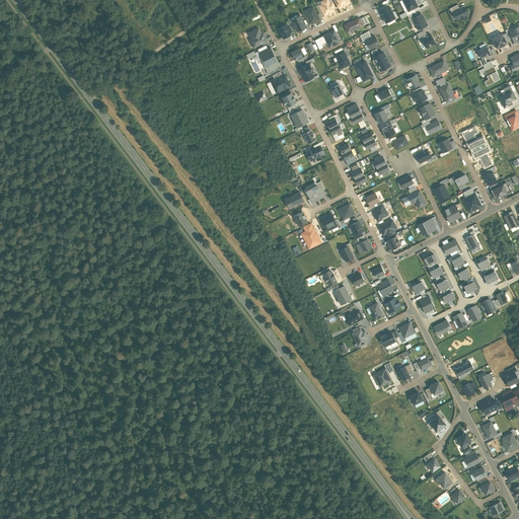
[(319,5),(324,15),(334,11),(331,8),(328,1),(327,0),(324,0),(322,2),(323,4),(319,5)]
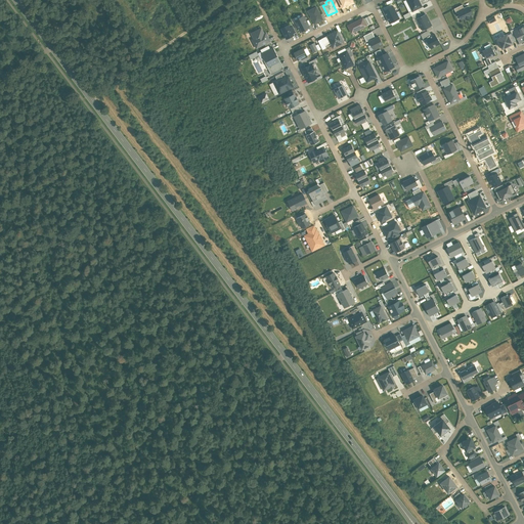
[(338,0),(343,8),(352,4),(349,0),(338,0)]
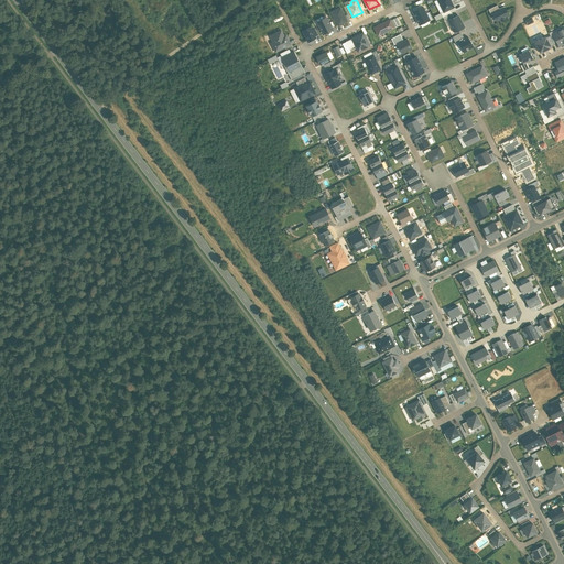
[(437,0),(443,11),(449,8),(454,7),(449,0),(437,0)]
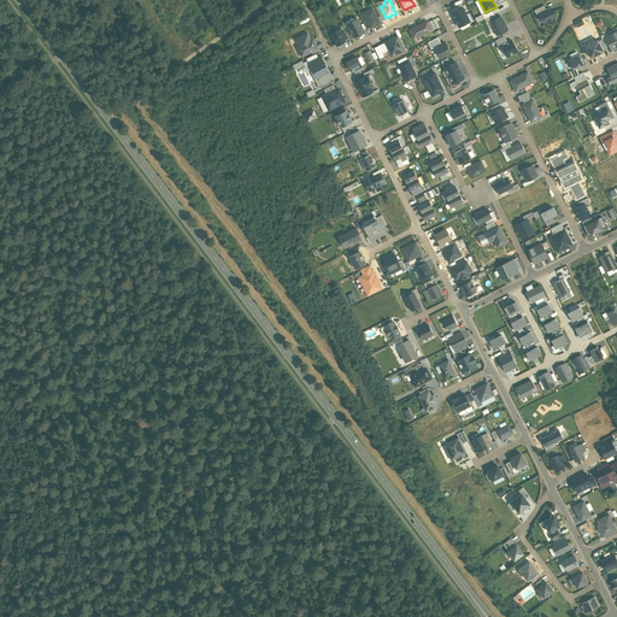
[(540,15),(547,11),(546,9),(544,5),(535,10),(538,16),(540,15)]
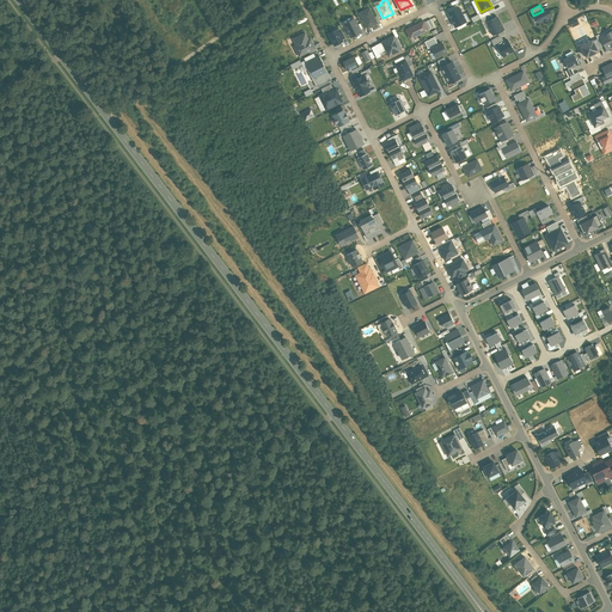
[(448,13),(452,19),(463,14),(459,7),(448,13)]
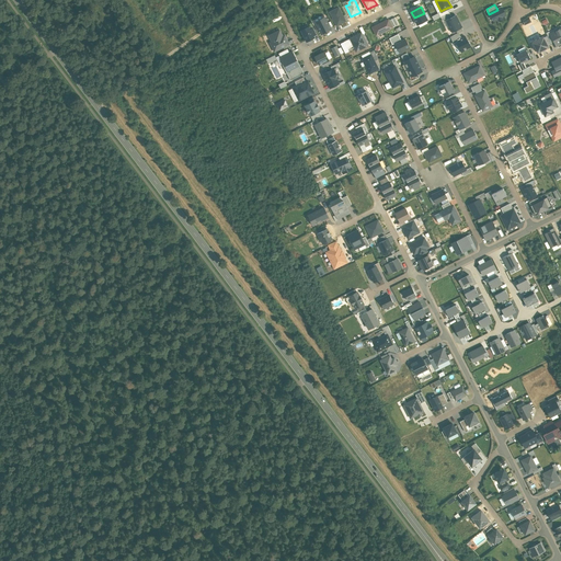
[(330,12),(336,25),(345,21),(343,15),(339,8),(330,12)]
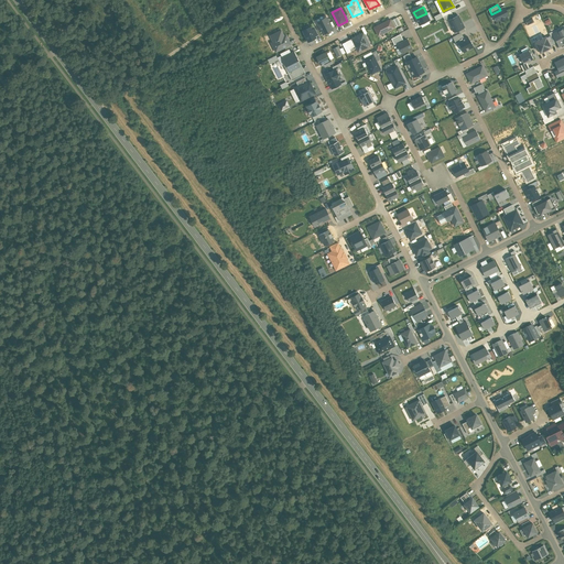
[(500,10),(494,13),(497,21),(500,19),(501,20),(506,18),(505,17),(508,14),(505,8),(500,10)]
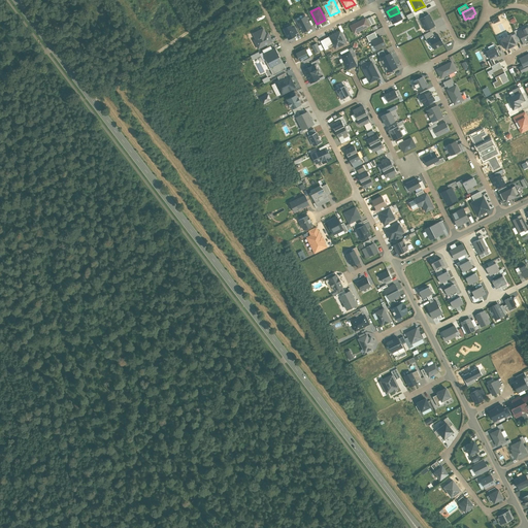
[(390,17),(393,23),(402,19),(399,12),(390,17)]
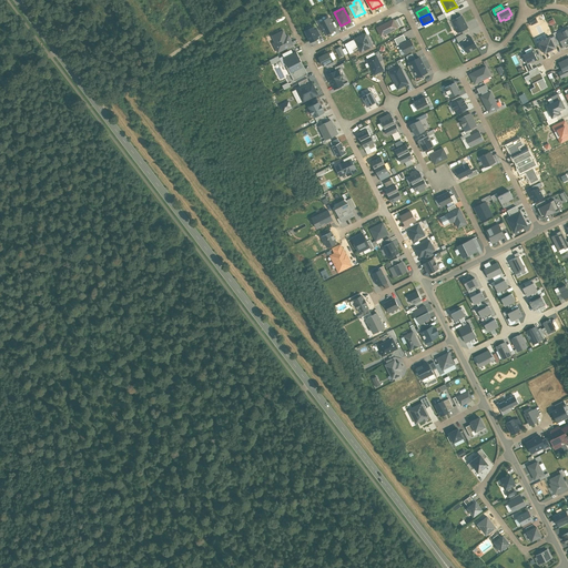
[(462,16),(452,20),(456,28),(455,29),(457,31),(458,32),(462,30),(468,28),(462,16)]
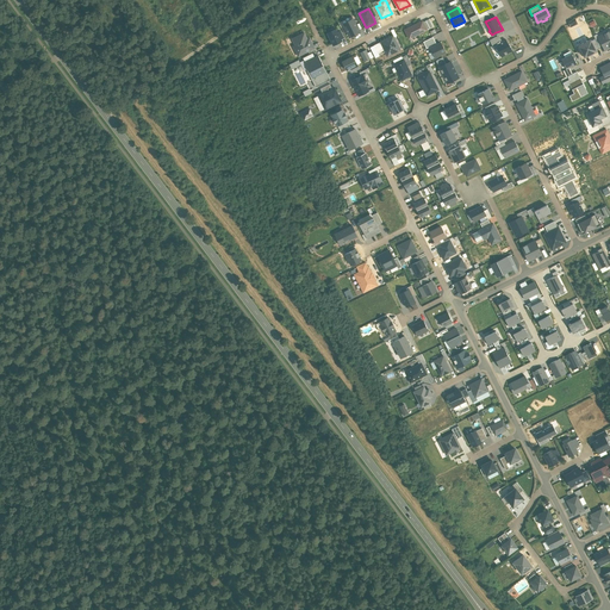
[(429,19),(423,23),(427,30),(433,26),(429,19)]
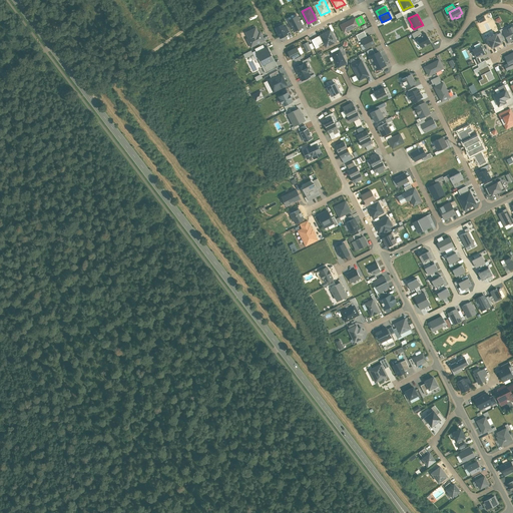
[(299,18),(290,22),(294,31),(303,27),(299,18)]
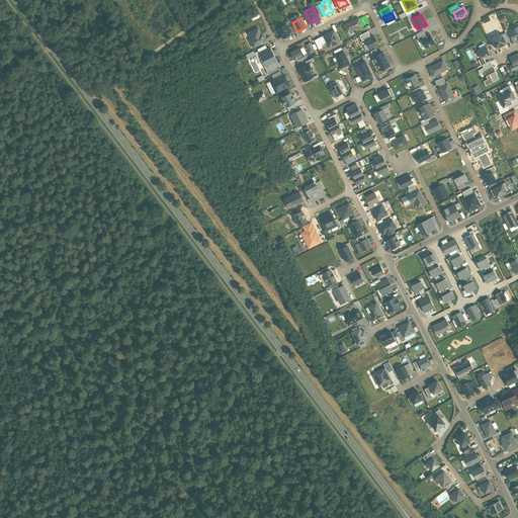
[(359,19),(358,18),(346,24),(349,31),(362,25),(359,19)]
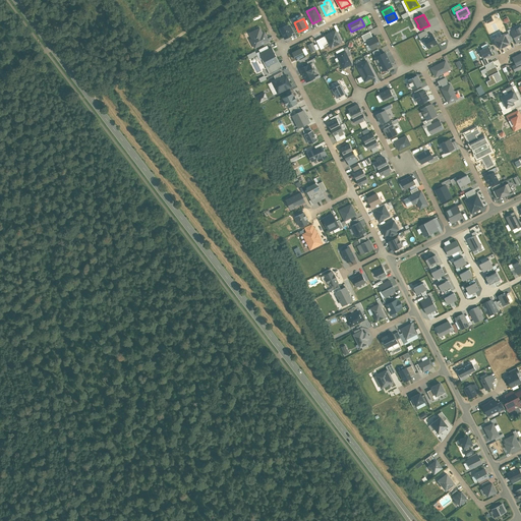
[(280,29),(285,39),(292,36),(291,34),(288,29),(287,25),(280,29)]
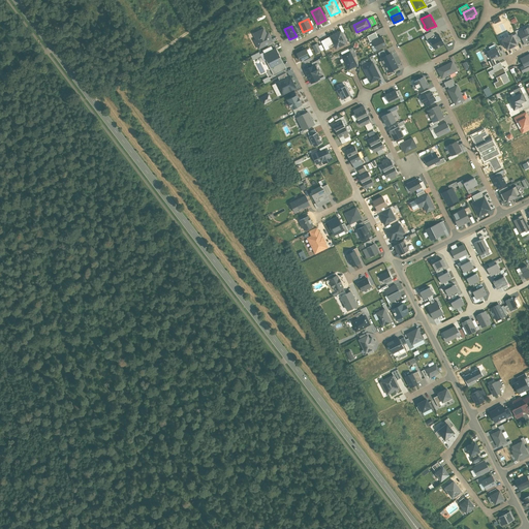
[(528,26),(519,31),(522,37),(525,42),(528,40),(528,26)]
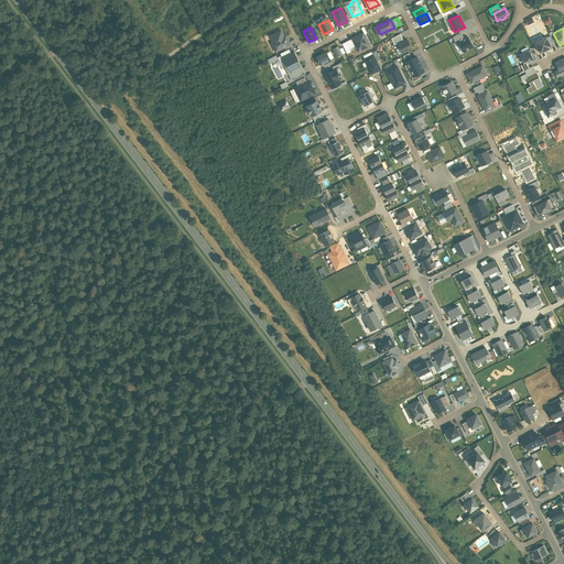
[(286,35),(284,36),(282,30),(270,36),(273,42),(271,43),(275,52),(291,44),(286,35)]
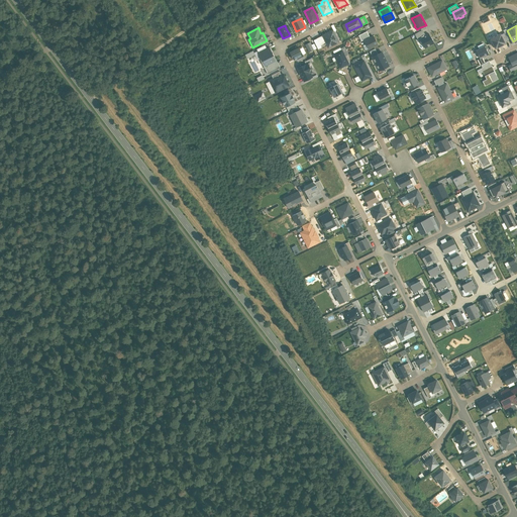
[(327,43),(329,47),(339,41),(333,29),(323,35),(327,43)]
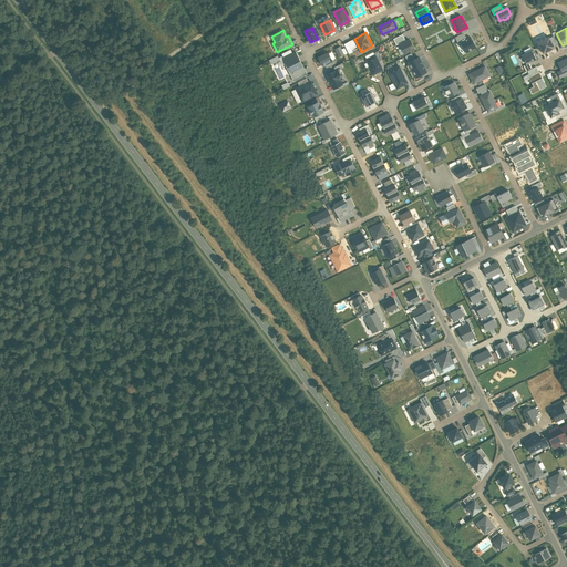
[(461,42),(467,39),(464,33),(455,38),(457,43),(461,42)]
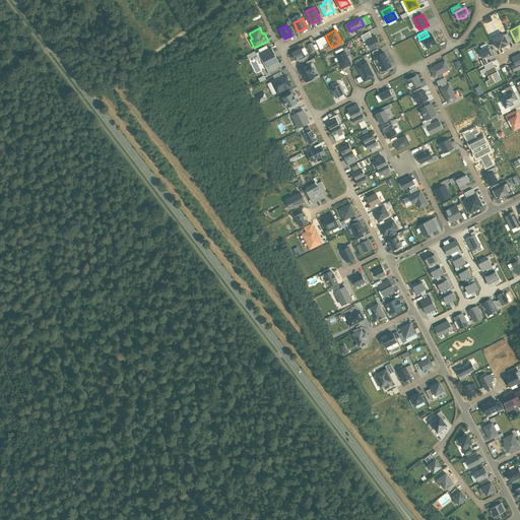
[(367,40),(372,38),(369,31),(361,36),(364,42),(367,40)]
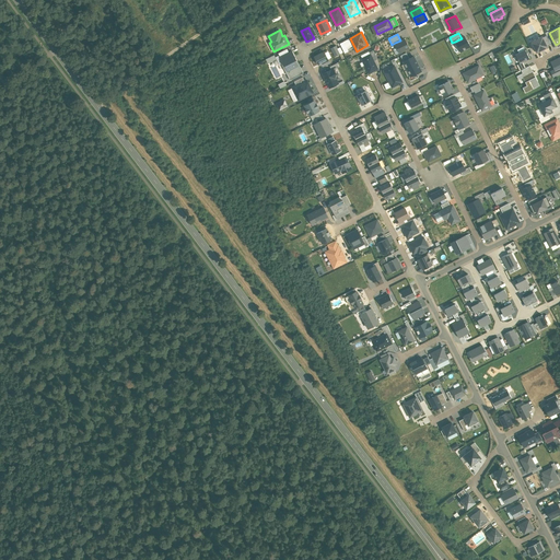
[(548,47),(547,45),(543,37),(543,35),(531,42),(537,53),(548,47)]
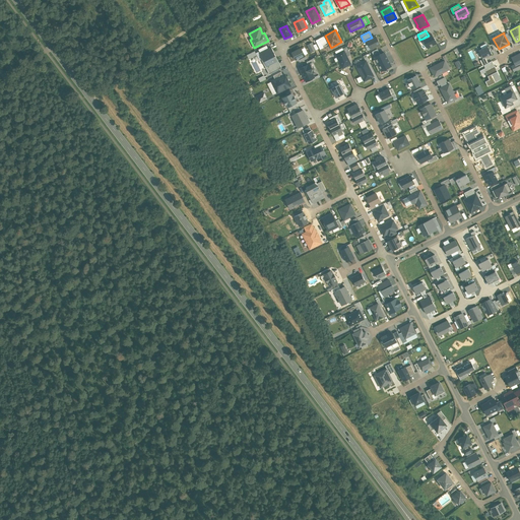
[(429,36),(423,39),(428,49),(438,44),(433,34),(429,36)]
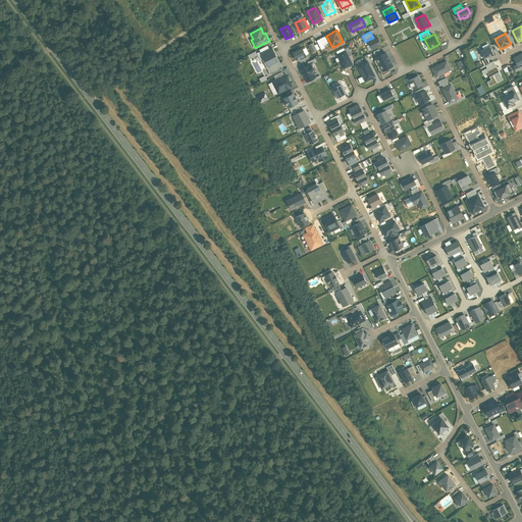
[(324,47),(330,44),(326,36),(320,39),(324,47)]
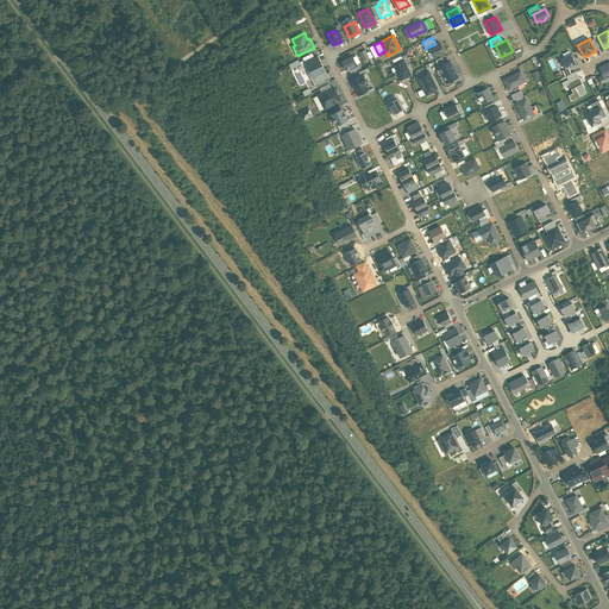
[(429,46),(434,58),(446,52),(440,42),(435,44),(429,46)]
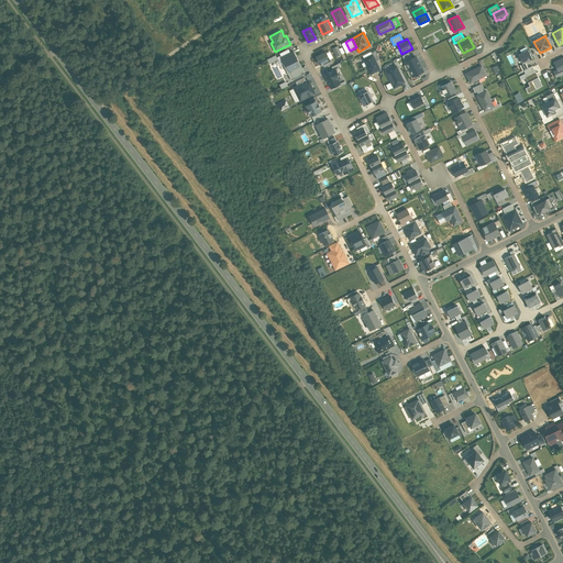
[(338,57),(343,54),(339,46),(333,50),(338,57)]
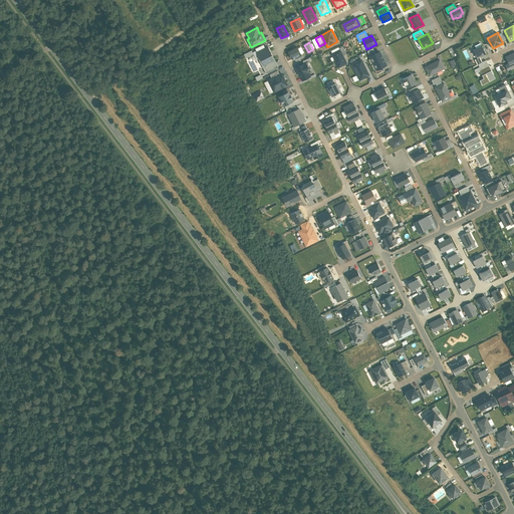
[(473,49),(477,57),(480,56),(486,53),(482,45),(481,45),(476,48),(473,49)]
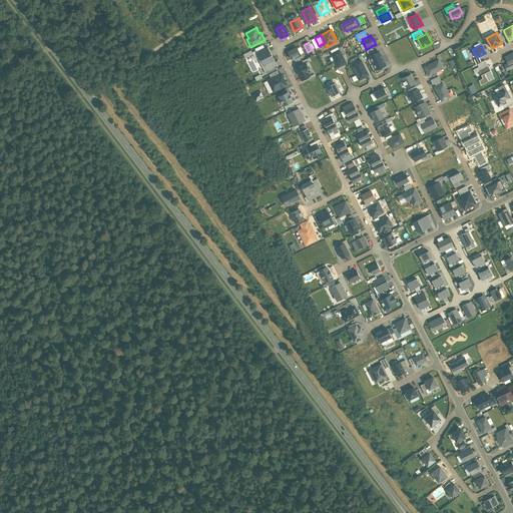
[(259,58),(262,66),(273,60),(271,55),(272,54),(269,47),(257,52),(255,50),(252,52),(255,59),(259,58)]
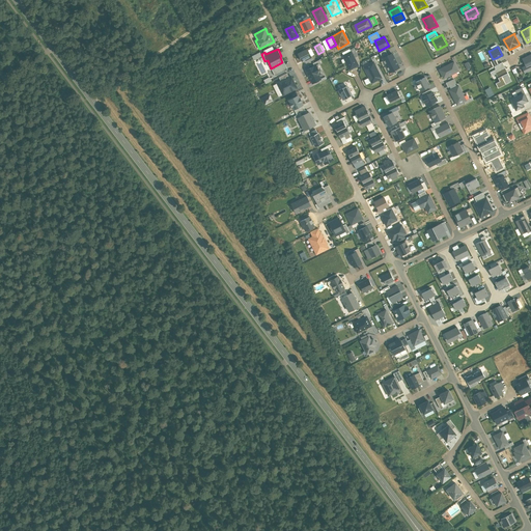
[(313,60),(307,49),(298,53),(302,61),(304,60),(306,63),(313,60)]
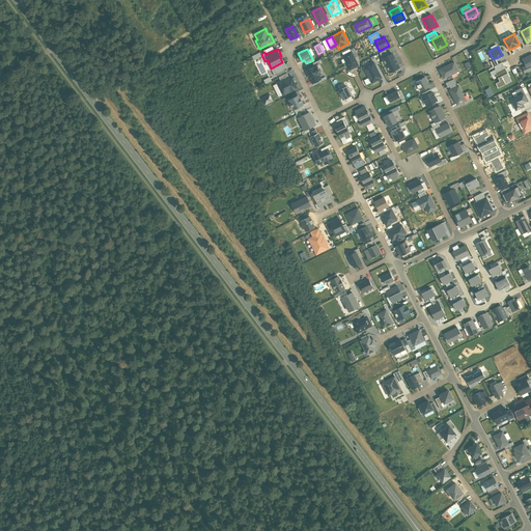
[(352,52),(343,56),(350,70),(358,65),(355,58),(352,52)]
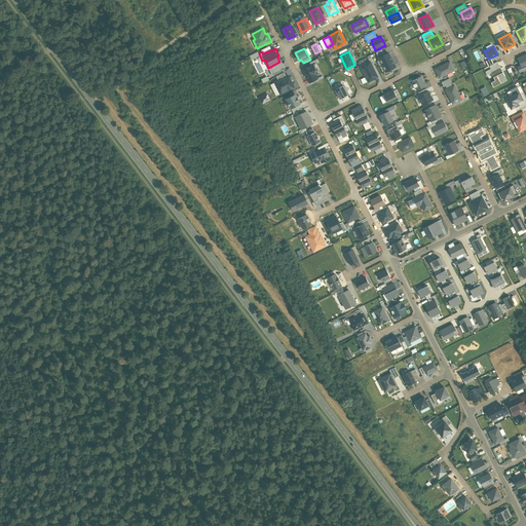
[(383,65),(392,61),(388,53),(384,55),(379,58),(383,65)]
